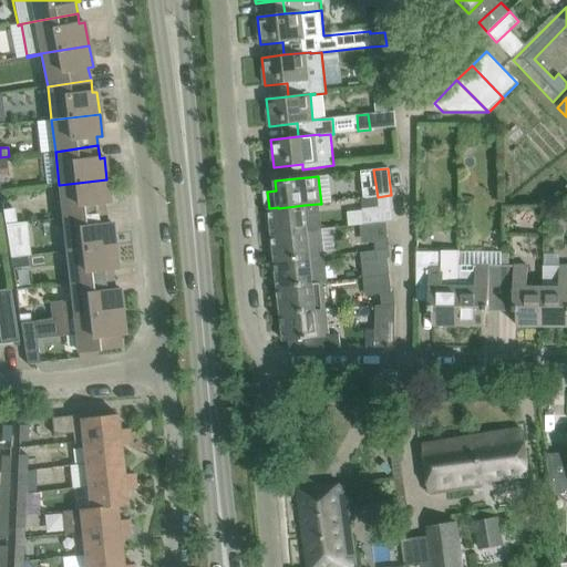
[(106,179),(59,185),(62,218),(105,214),(104,203),(110,202),(109,192),(106,179)]
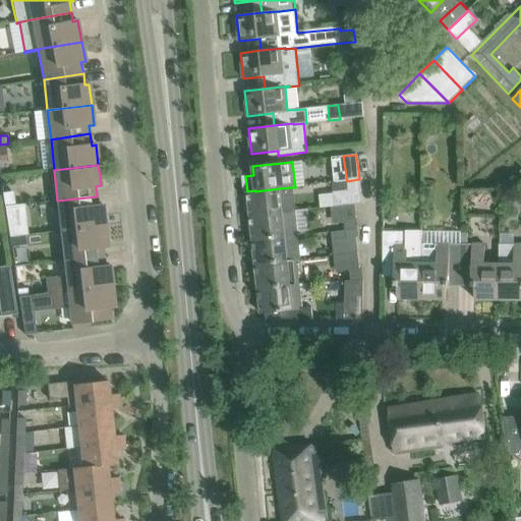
[(332,182),(333,194),(334,207),(355,205),(362,204),(360,188),(359,189),(358,179),(347,181),(332,182)]
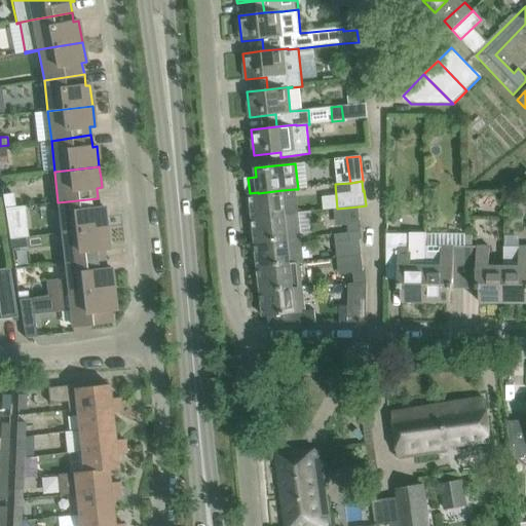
[(258,193),(258,192),(250,193),(253,218),(298,213),(295,189),(283,190),(258,193)]
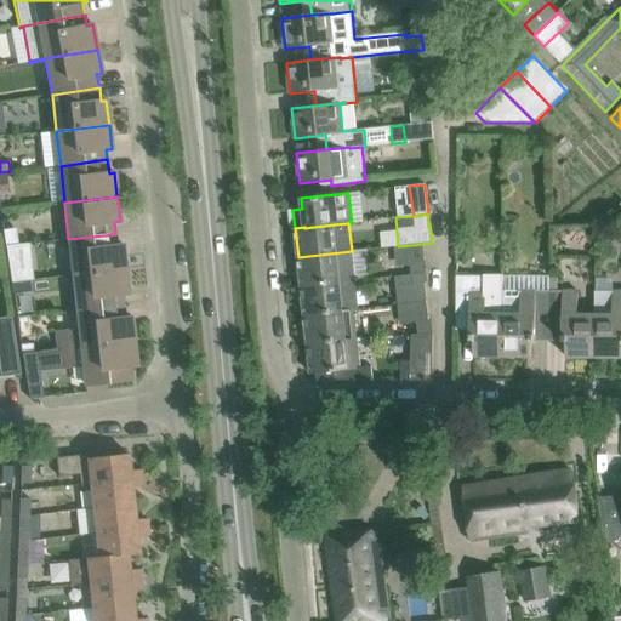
[(15,226),(3,228),(5,246),(18,245),(15,226)]
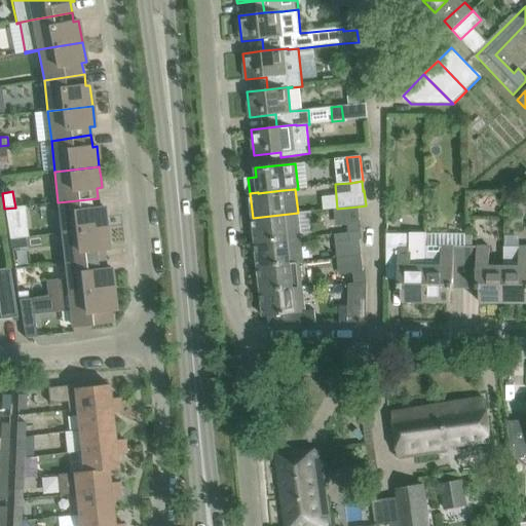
[(98,198),(58,202),(62,233),(106,228),(104,208),(99,208),(98,198)]
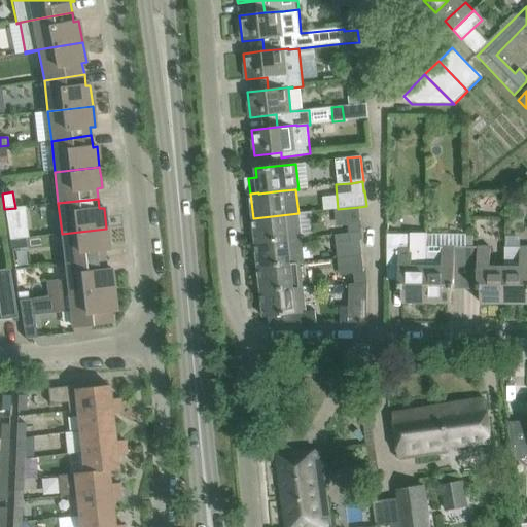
[(15,208),(4,209),(6,223),(16,222),(27,221),(25,207),(15,208)]
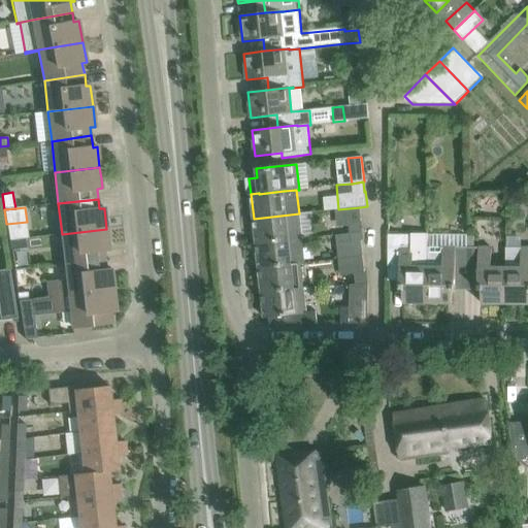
[(338,209),(334,209),(336,226),(348,225),(349,233),(362,232),(360,207),(338,209)]
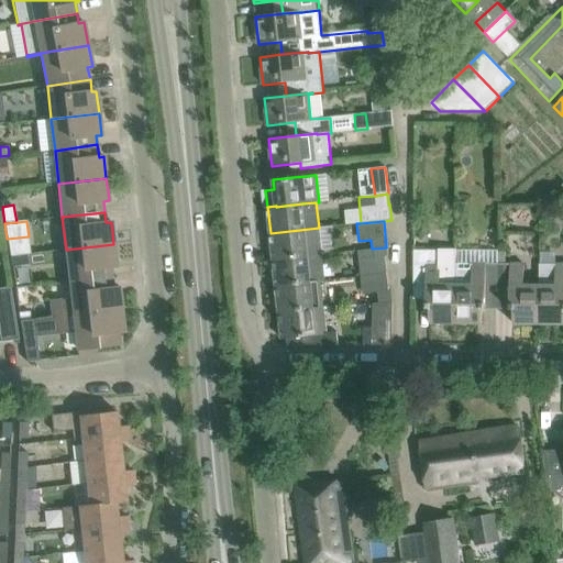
[(322,254),(319,228),(271,233),(273,260),(322,254)]
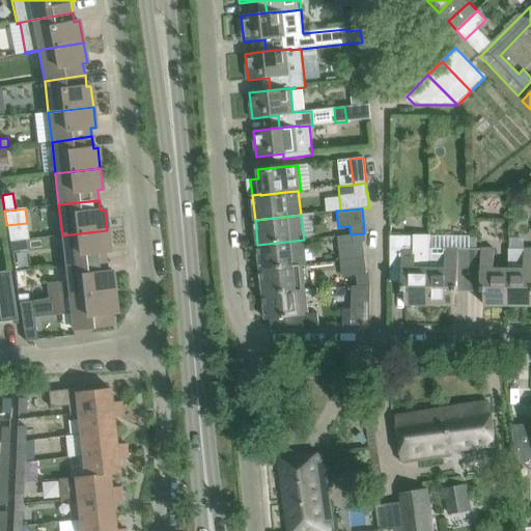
[(107,230),(62,235),(65,267),(106,262),(105,252),(110,251),(108,241),(107,230)]
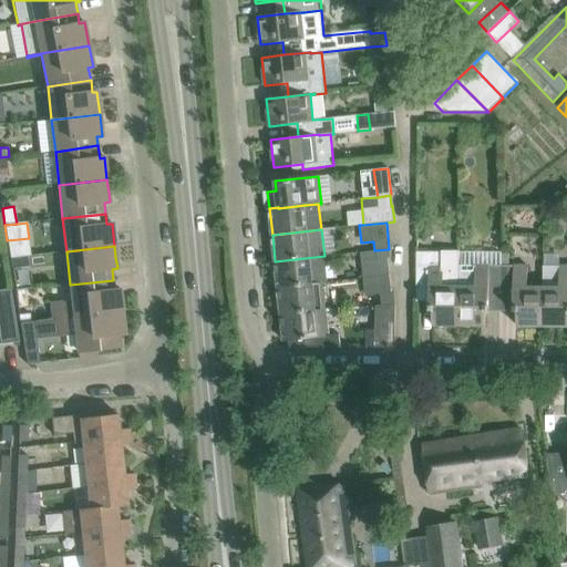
[(361,261),(362,279),(390,276),(389,258),(390,258),(389,249),(374,250),(375,260),(361,261)]
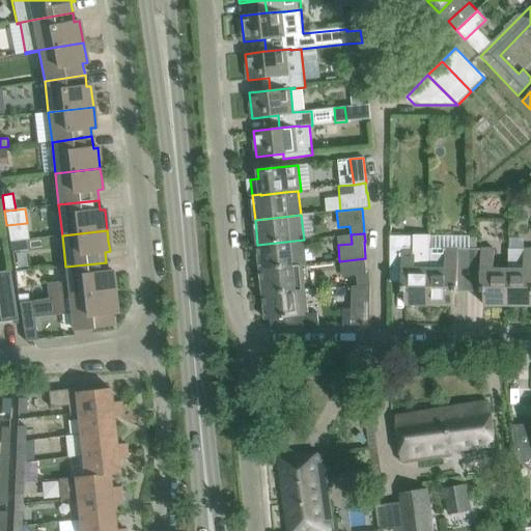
[(406,305),(430,305),(430,249),(430,235),(415,235),(390,235),(390,248),(390,263),(402,263),(401,290),(406,290),(406,305)]
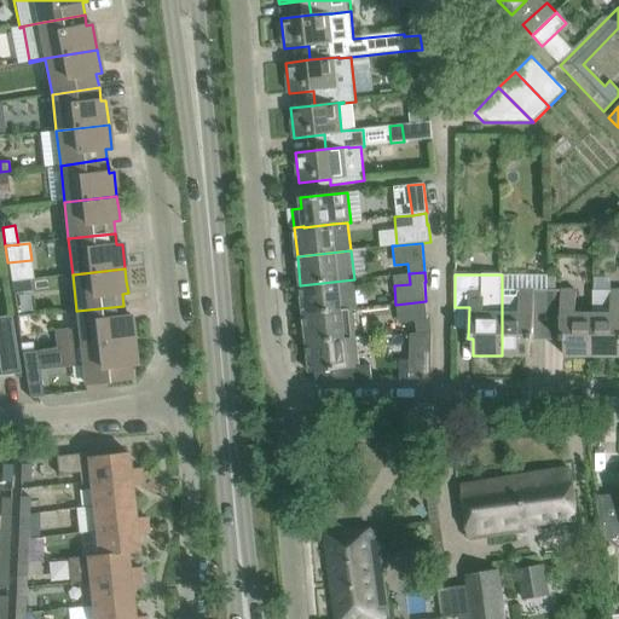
[(502,290),(502,356),(530,356),(530,340),(533,340),(534,307),(548,307),(548,278),(547,278),(547,290),(502,290)]
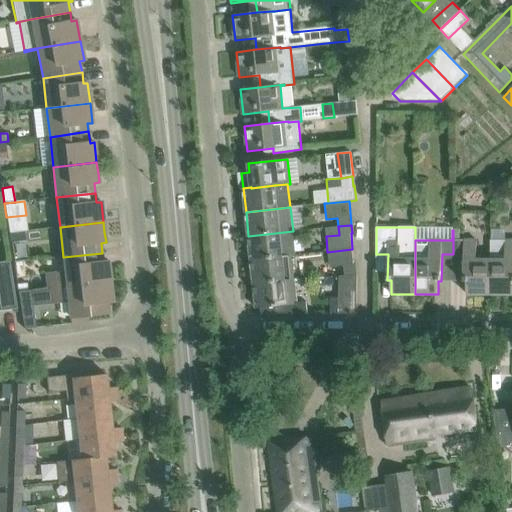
[(453,230),(453,254),(464,254),(463,281),(467,281),(467,294),(491,294),(491,240),(490,240),(490,259),(476,259),(476,240),(459,240),(459,230),(453,230)]
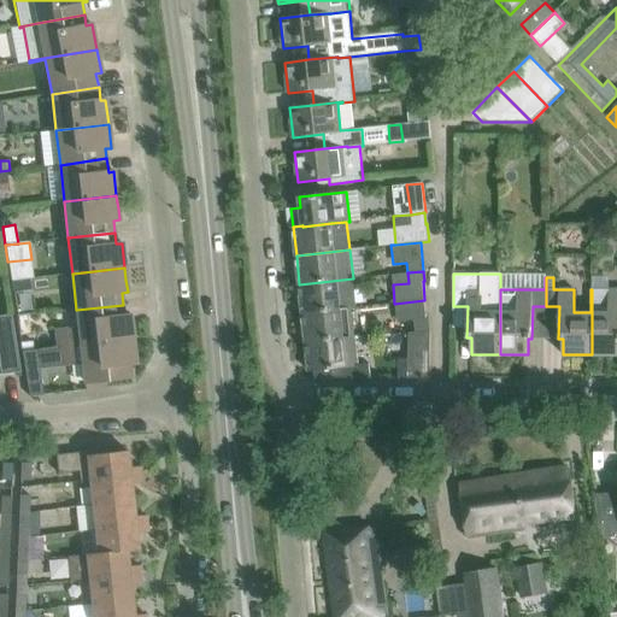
[(591,277),(591,289),(592,289),(592,354),(616,354),(616,289),(609,289),(610,277),(591,277)]
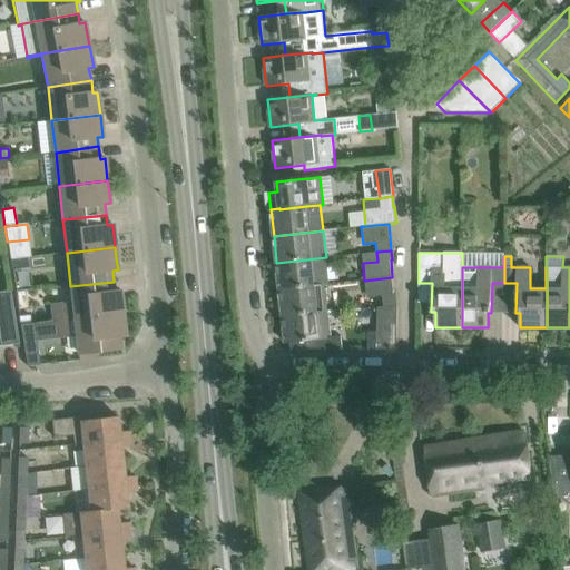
[(27,257),(10,259),(12,269),(28,267),(27,257)]
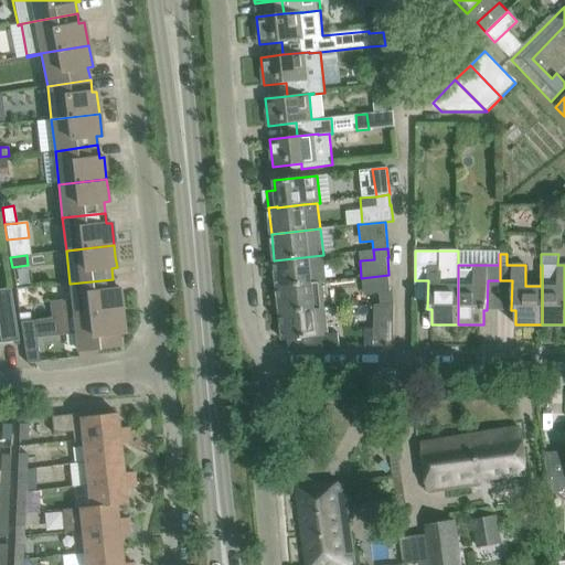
[(323,255),(274,260),(277,287),(321,281),(326,281),(323,255)]
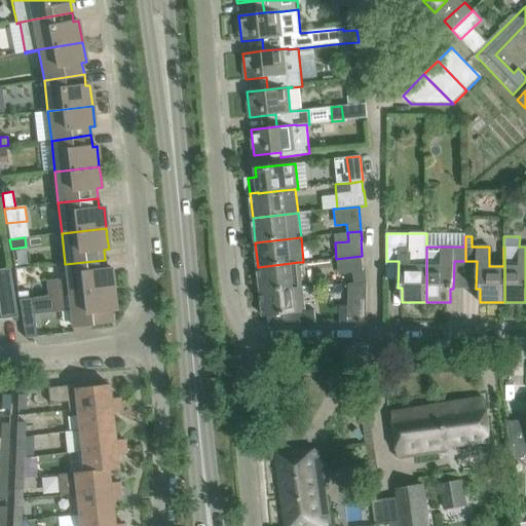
[(362,256),(336,259),(338,274),(351,273),(353,284),(366,283),(366,271),(364,272),(362,256)]
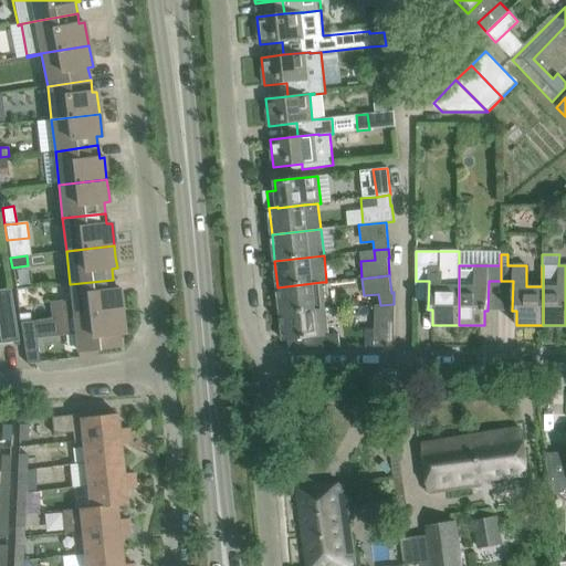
[(49,302),(51,320),(122,311),(119,290),(114,290),(113,280),(70,284),(72,301),(61,302),(61,301),(49,302)]
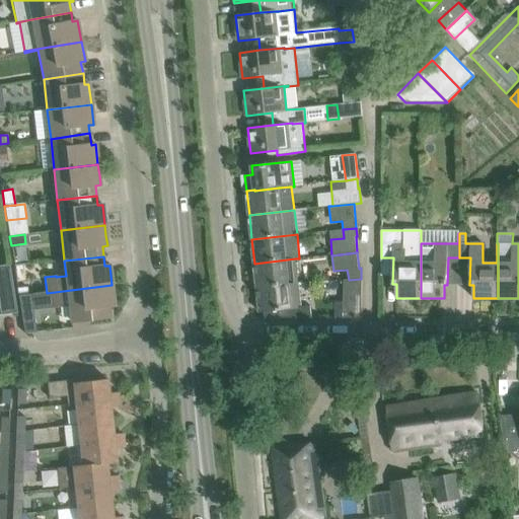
[(295,258),(254,264),(256,288),(297,284),(295,258)]
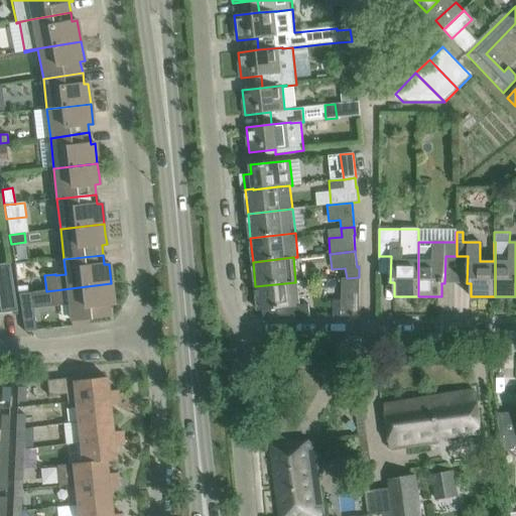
[(347,278),(342,278),(341,315),(359,316),(360,296),(360,277),(359,277),(347,278)]
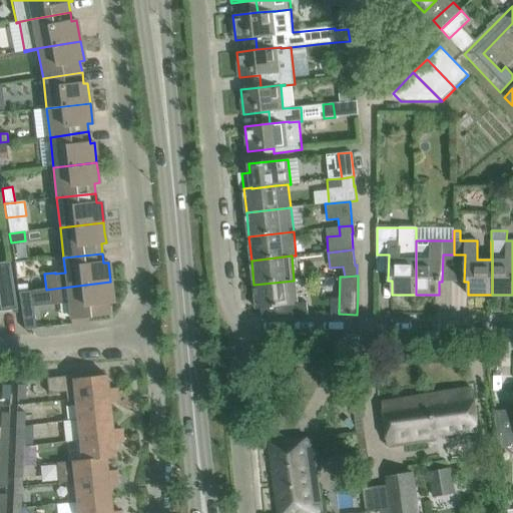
[(12,277),(0,279),(0,309),(0,312),(17,310),(12,277)]
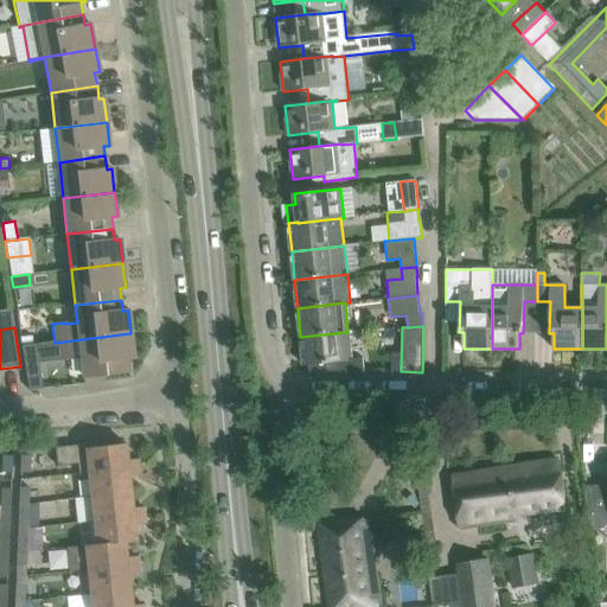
[(347,332),(301,337),(304,365),(308,365),(310,372),(349,372),(364,372),(363,359),(351,360),(349,337),(347,332)]
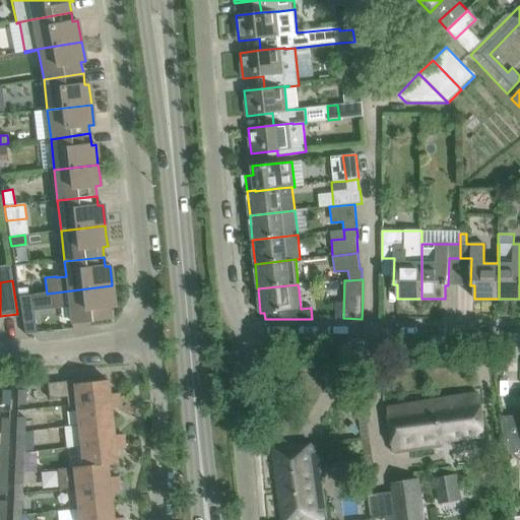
[(112,285),(47,294),(48,310),(60,309),(60,307),(69,306),(71,322),(87,320),(87,322),(111,320),(110,307),(114,307),(112,285)]
